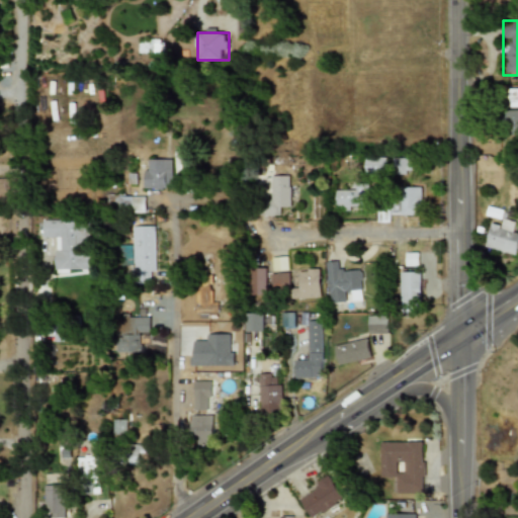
[(164,53),(164,37),(139,37),(139,53),(164,53)]
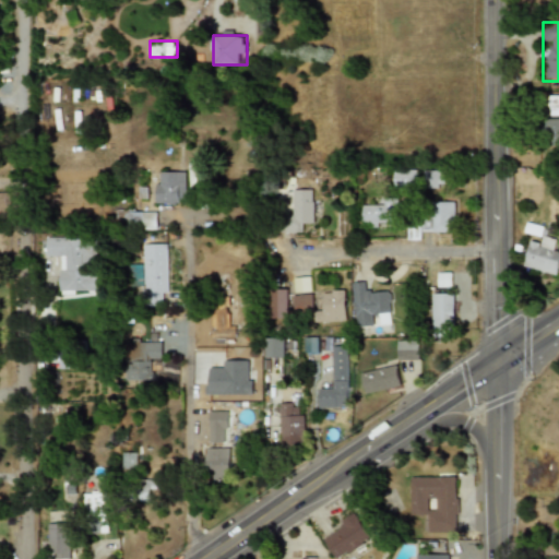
[(546,116),(558,116),(558,95),(546,95),(546,116)]
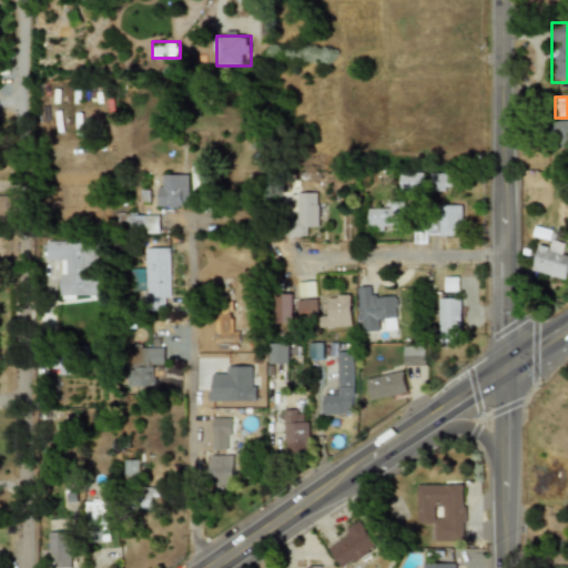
[(567,121),(551,121),(551,142),(567,142),(567,121)]
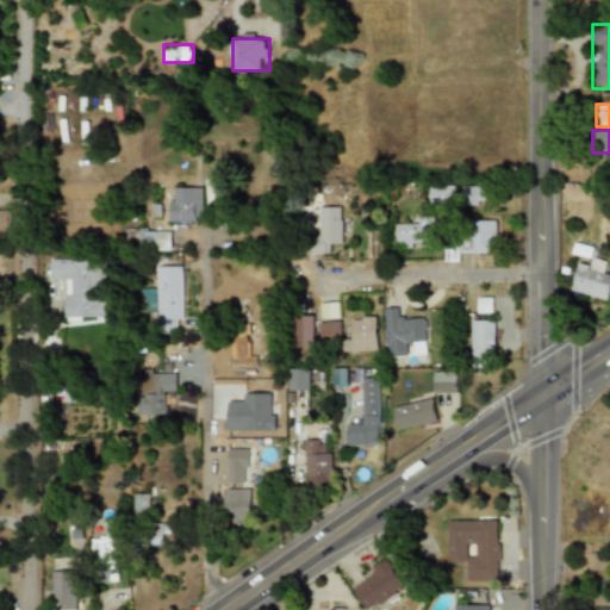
[(455,185),(430,185),(430,203),(455,203),(455,185)]
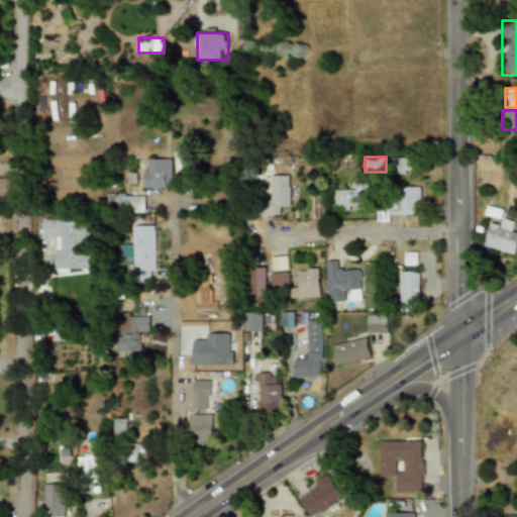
[(391,158),(391,174),(410,174),(410,158),(391,158)]
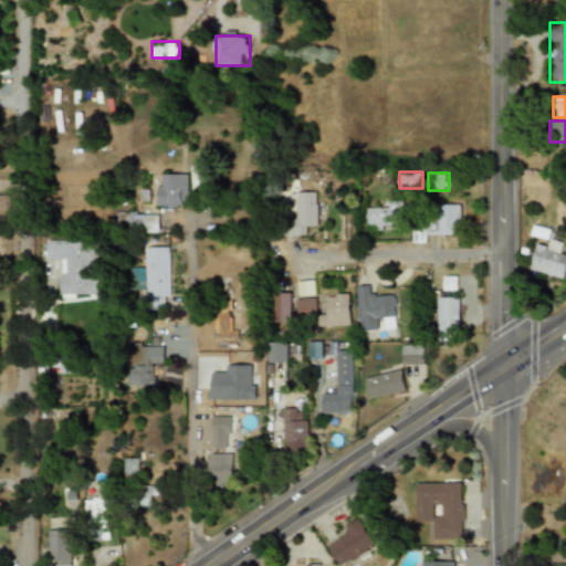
[(158,207),(189,207),(189,174),(158,174),(158,207)]
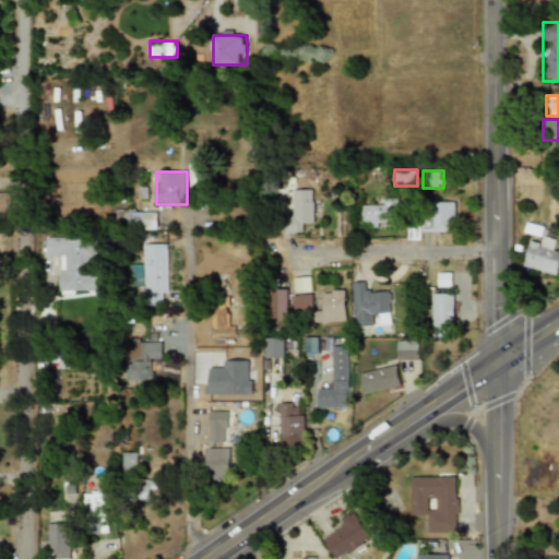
[(292,189),(293,218),(282,218),(282,233),(302,233),(302,223),(313,223),(313,189),(292,189)]
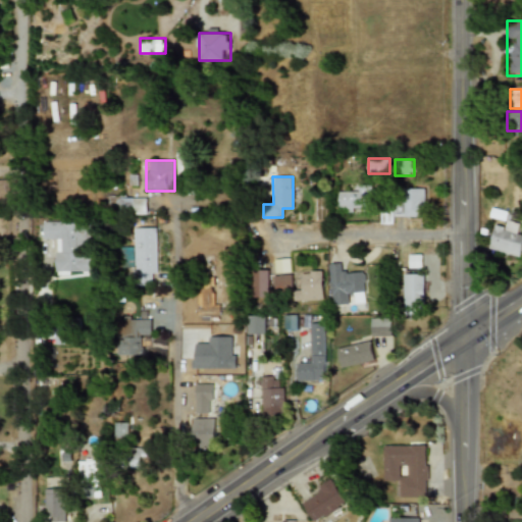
[(370,185),(348,186),(348,191),(338,191),(338,211),(371,211),(370,185)]
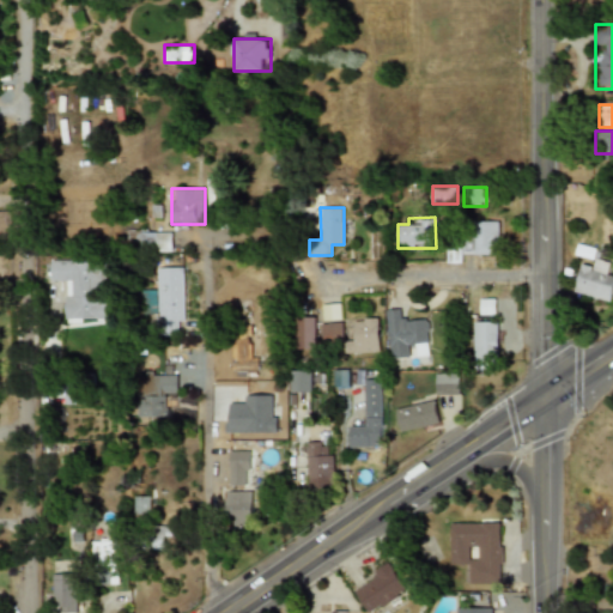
[(497,254),(497,222),(475,222),(475,254),(497,254)]
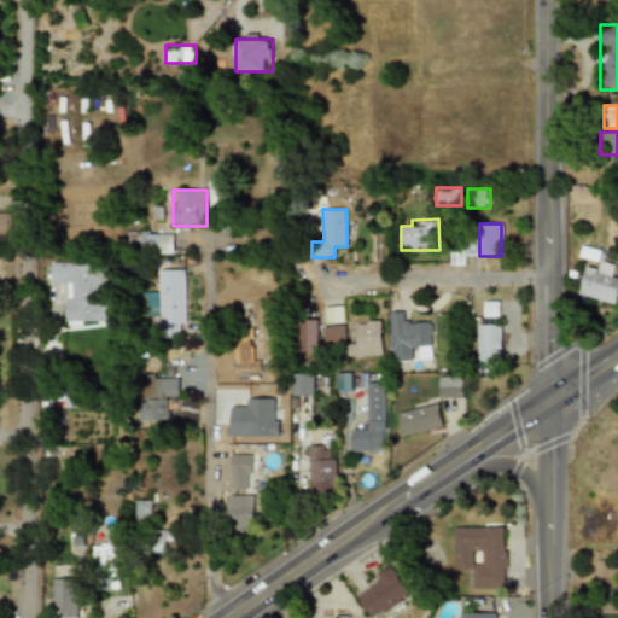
[(174,233),(141,233),(141,252),(174,252),(174,233)]
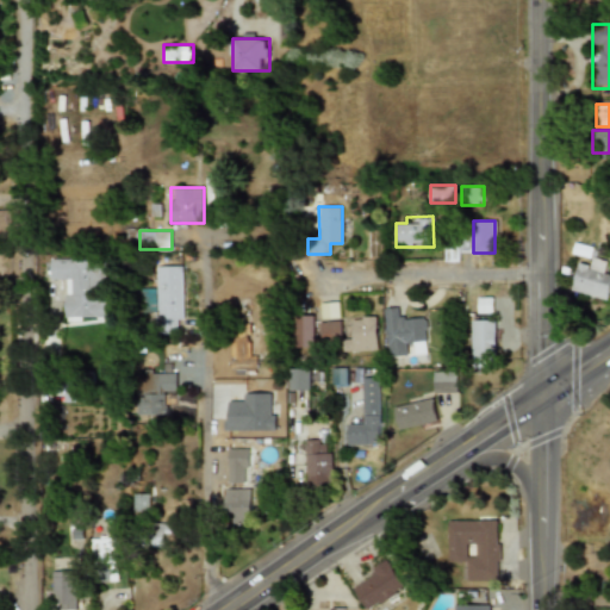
[(609,284),(609,273),(602,273),(604,260),(592,257),(590,268),(577,266),(571,292),(607,299),(609,284)]
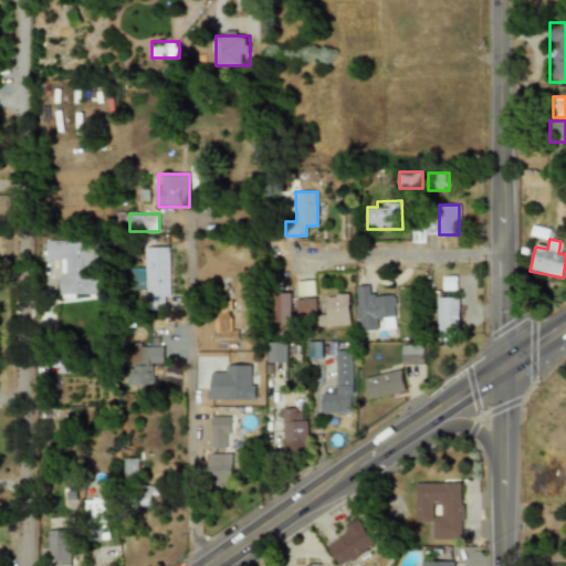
[(102,296),(102,275),(96,275),(96,241),(48,241),(48,261),(61,261),(60,296),(102,296)]
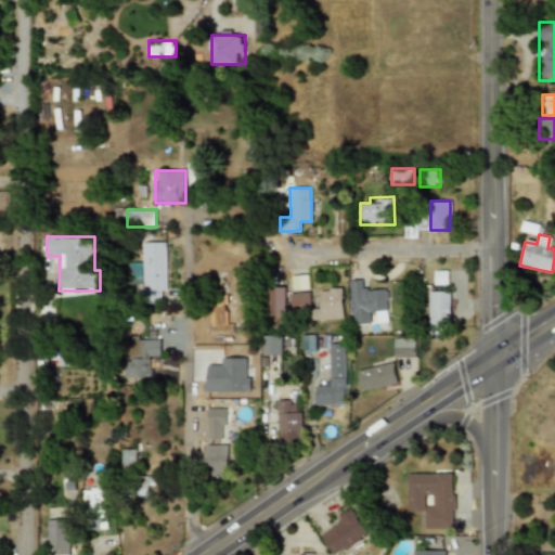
[(167,242),(143,242),(143,300),(167,300),(167,242)]
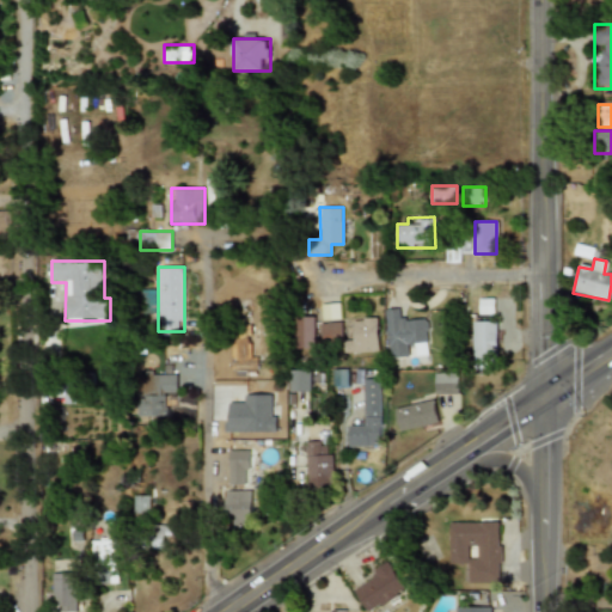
[(232,375),(254,375),(254,299),(231,299),(232,375)]
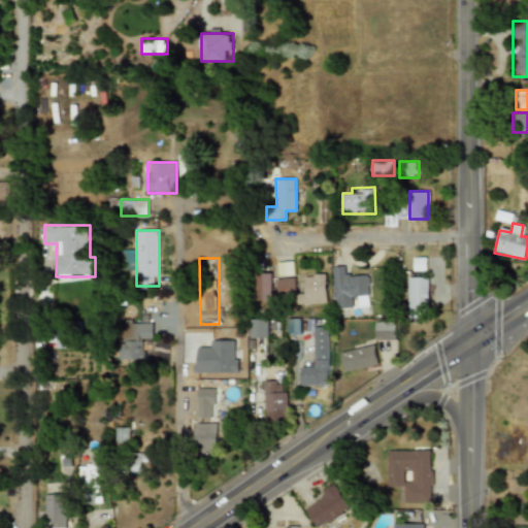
[(425,258),(414,258),(414,270),(425,270),(425,258)]
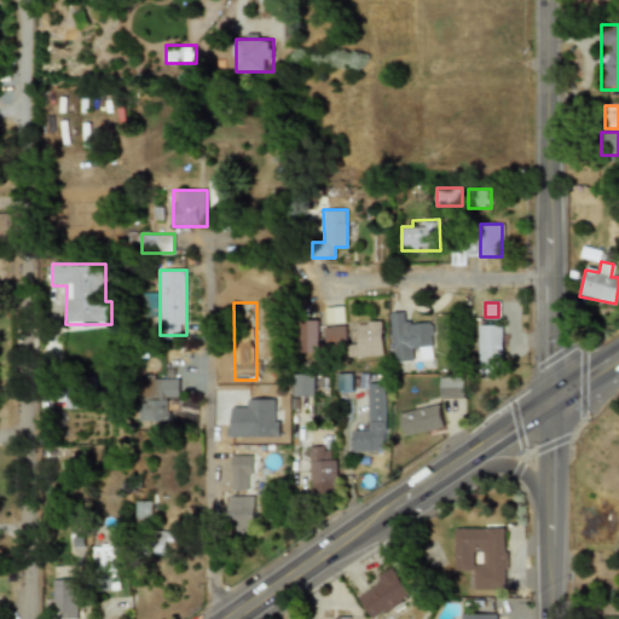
[(343,323),(343,307),(325,308),(327,324),(343,323)]
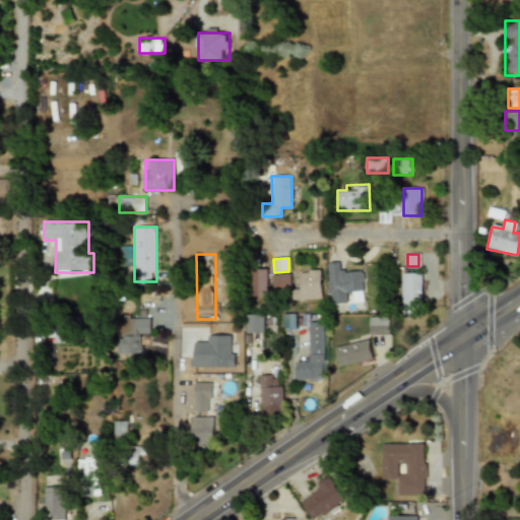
[(338,272),(337,262),(327,263),(329,295),(364,293),(363,271),(338,272)]
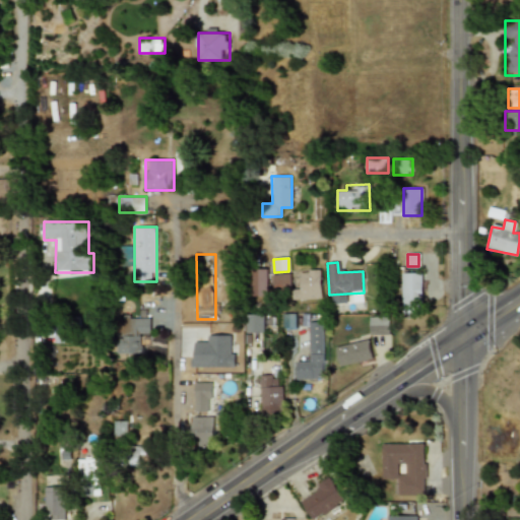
[(251,296),(267,296),(267,271),(251,271),(251,296)]
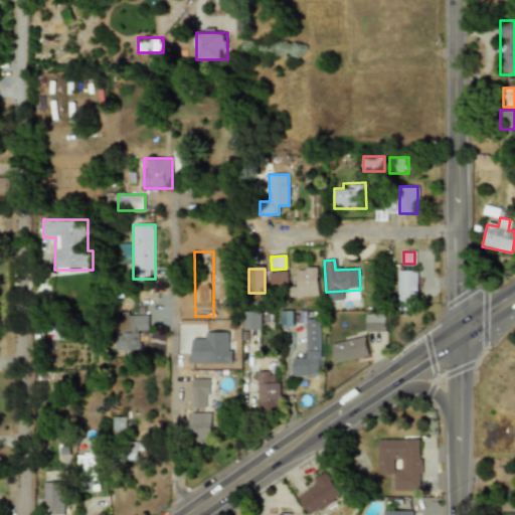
[(296,269),(297,287),(289,287),(290,298),(318,296),(317,269),(296,269)]
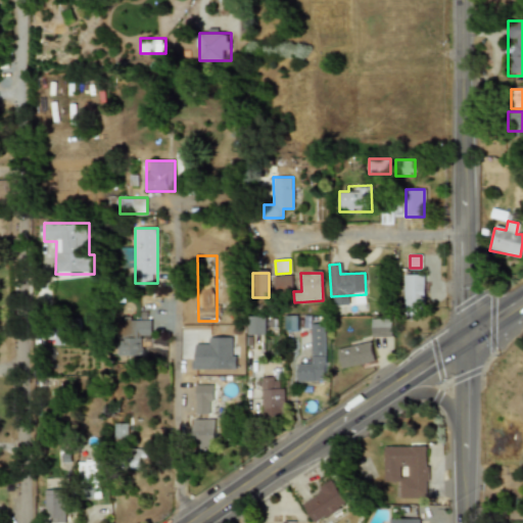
[(405,274),(405,315),(424,315),(424,274),(405,274)]
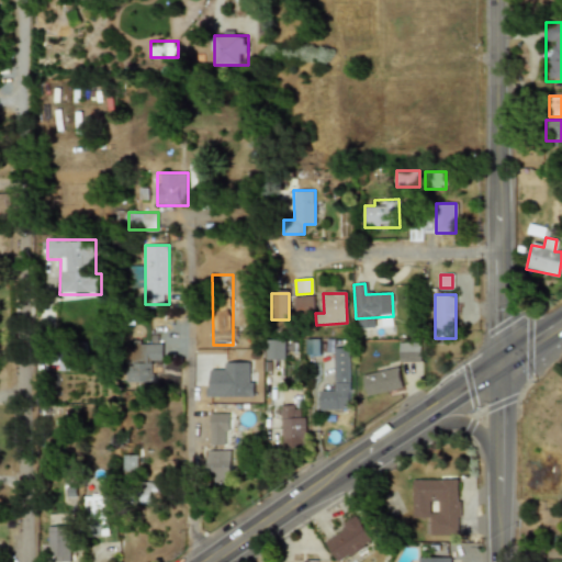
[(295,295),(295,313),(314,313),(314,295),(295,295)]
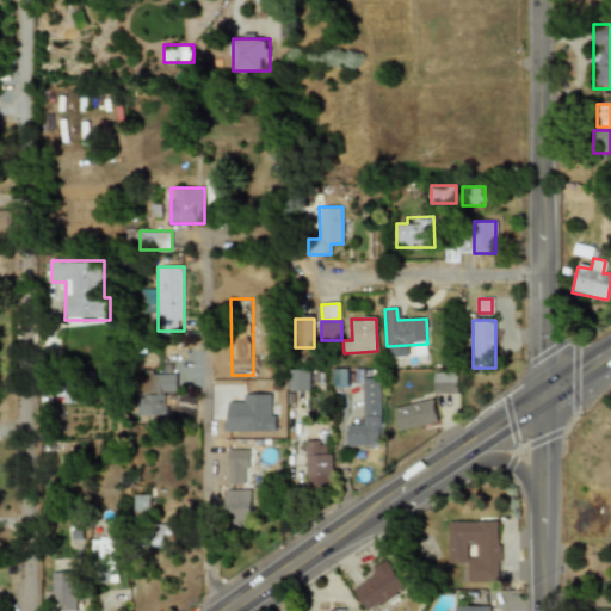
[(312,369),(288,369),(288,392),(312,392),(312,369)]
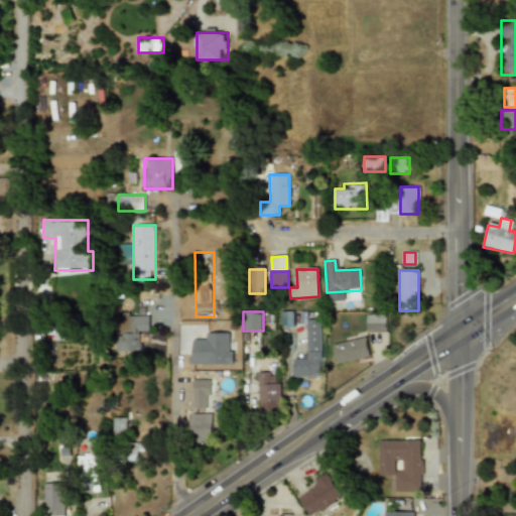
[(292,311),(280,311),(280,326),(293,326),(292,311)]
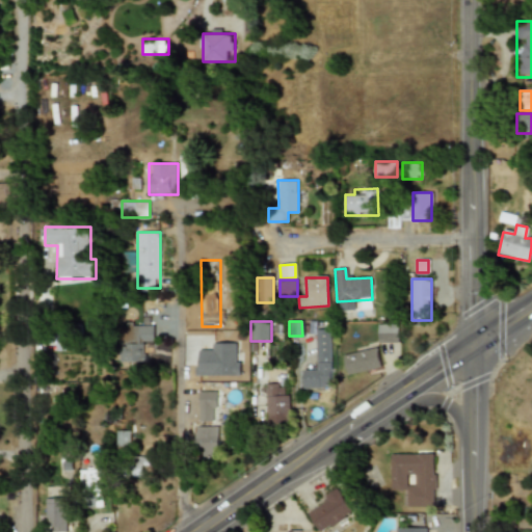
[(154,322),(123,322),(123,361),(143,361),(143,342),(154,342),(154,322)]
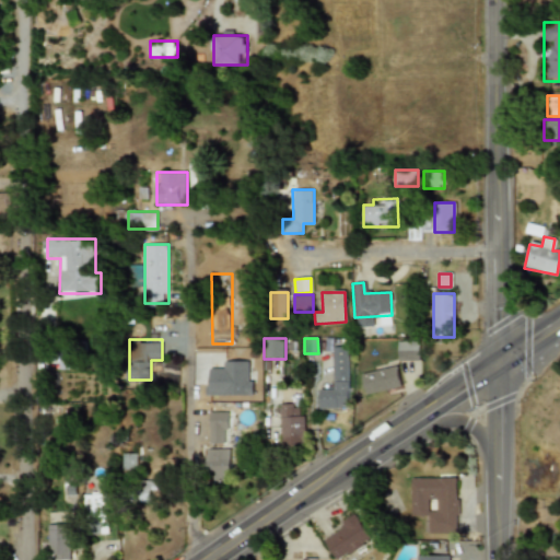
[(397,360),(419,360),(419,340),(397,340),(397,360)]
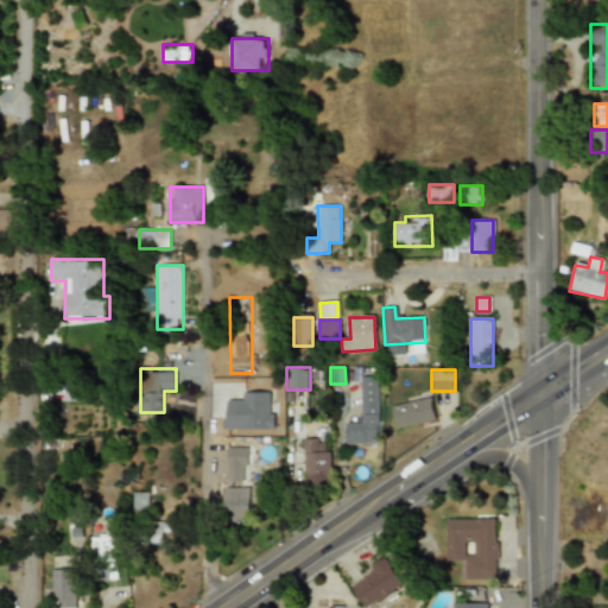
[(346,443),(378,443),(378,375),(358,375),(358,419),(346,419),(346,443)]
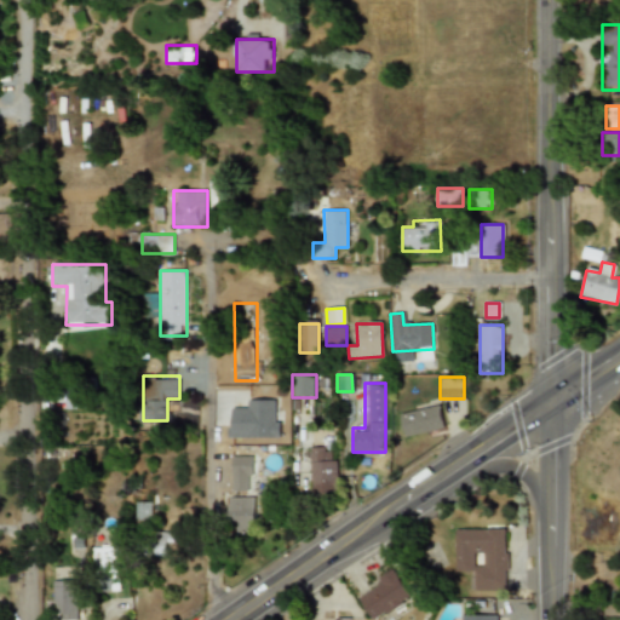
[(445,428),(438,403),(399,414),(405,437),(445,428)]
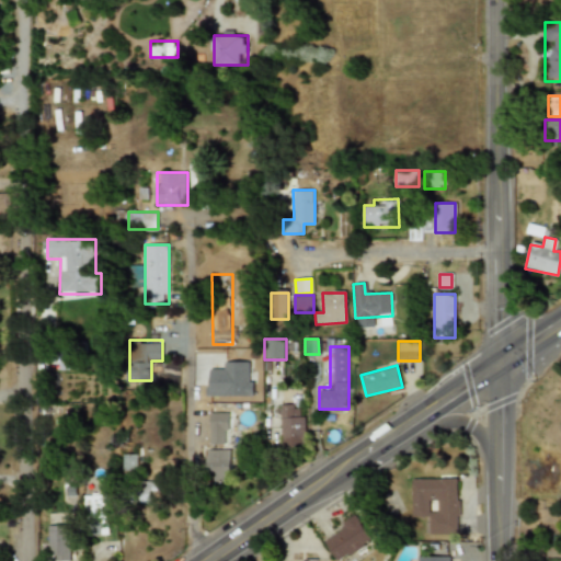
[(304,446),(304,404),(281,404),(281,446),(304,446)]
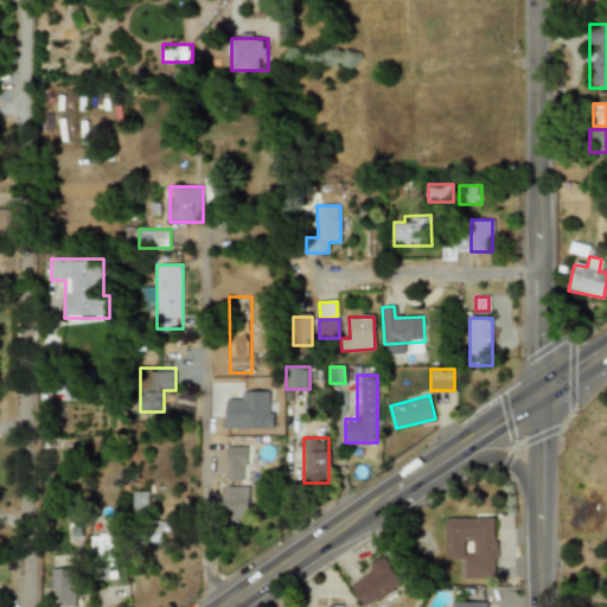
[(225,481),(247,481),(247,457),(254,457),(254,443),(225,443),(225,481)]
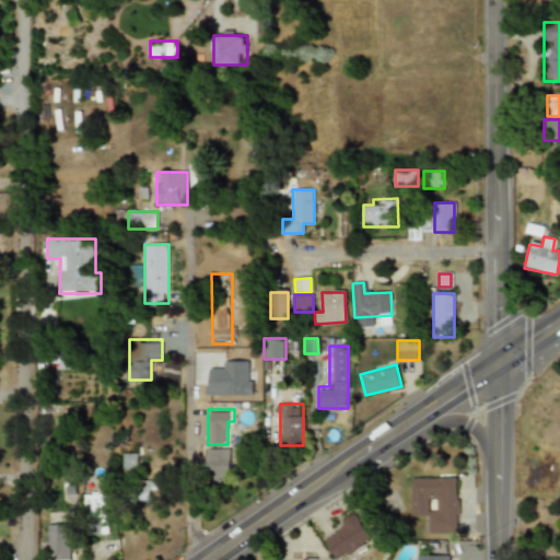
[(230,448),(206,448),(206,480),(230,480),(230,448)]
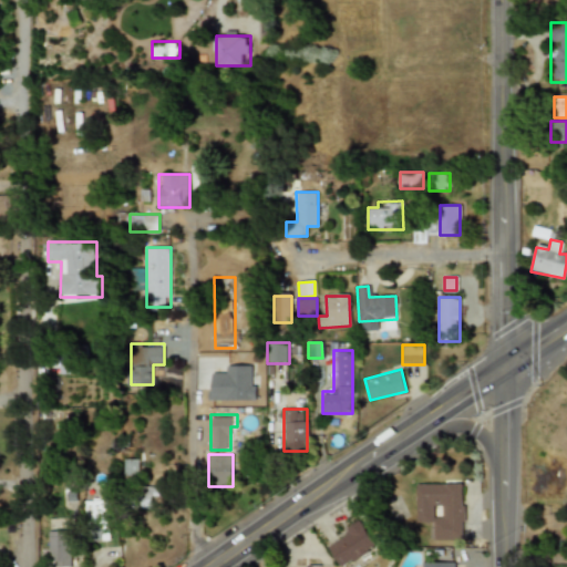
[(137,460),(124,460),(124,475),(137,475),(137,460)]
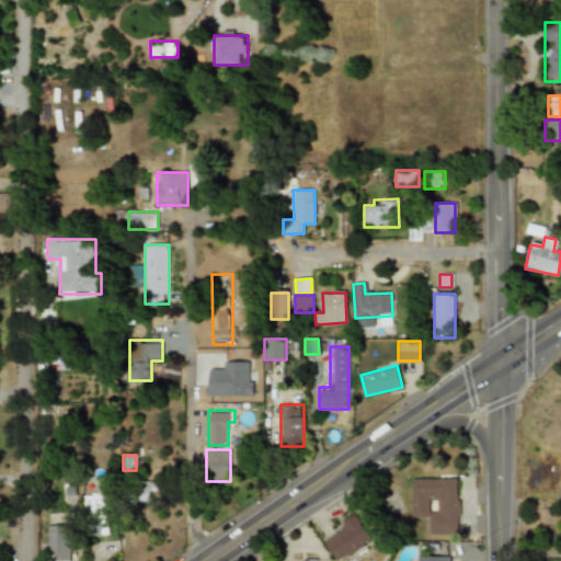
[(458,534),(458,479),(412,479),(412,515),(426,515),(426,534),(458,534)]
